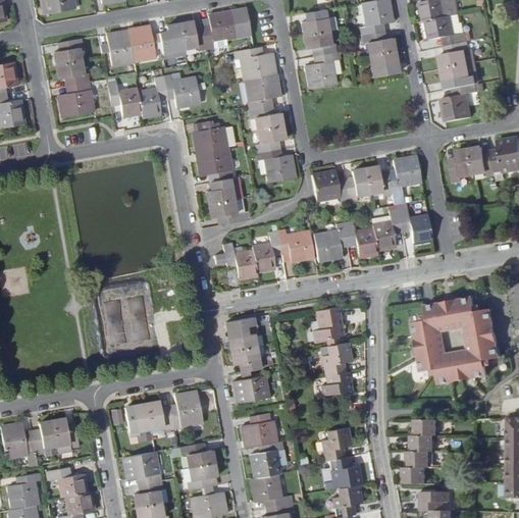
[(41,0),(44,13),(74,8),(72,0),(41,0)]
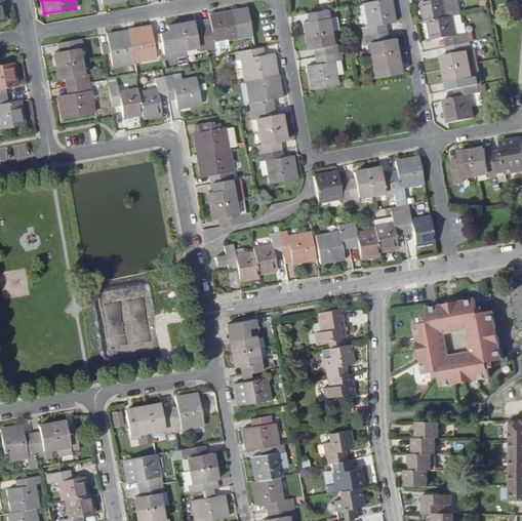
[(364,27),(365,35),(389,30),(387,23),(395,22),(391,0),(378,0),(366,2),(370,26),(364,27)]
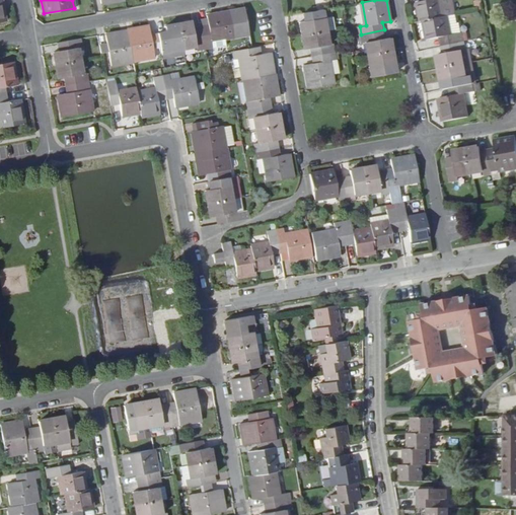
[(417,3),(421,21),(425,20),(445,16),(442,0),(429,0),(417,3)]
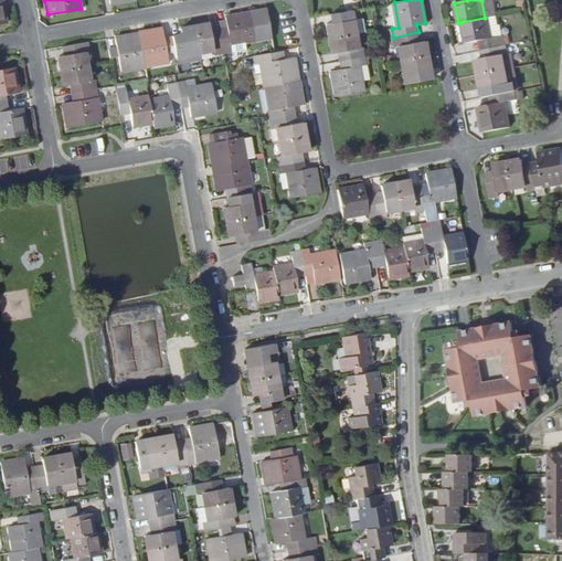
[(489,18),(497,16),(494,0),(481,0),(485,18),(489,18)]
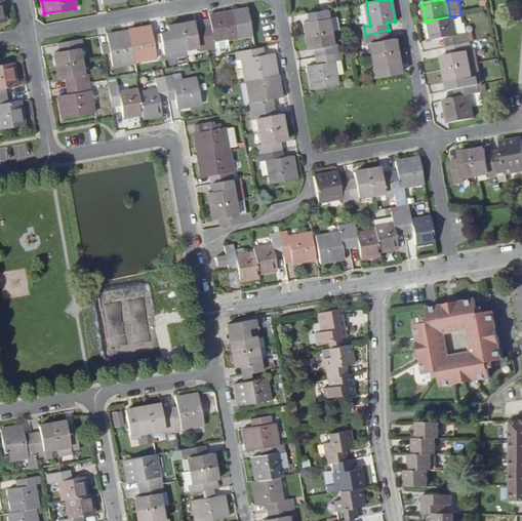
[(337,7),(308,12),(309,21),(304,22),(307,35),(331,31),(340,29),(337,7)]
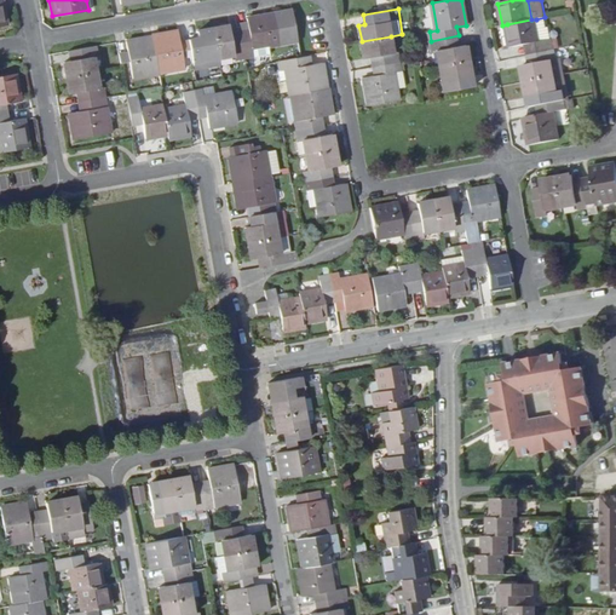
[(240,29),(246,58),(253,56),(252,47),(269,45),(298,40),(292,10),(247,17),(249,28),(240,29)]
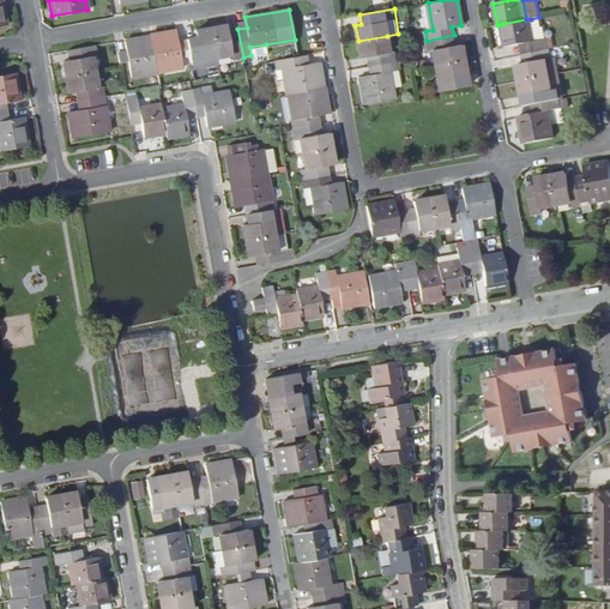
[(541,26),(539,17),(531,19),(535,41),(545,38),(543,26),(541,26)]
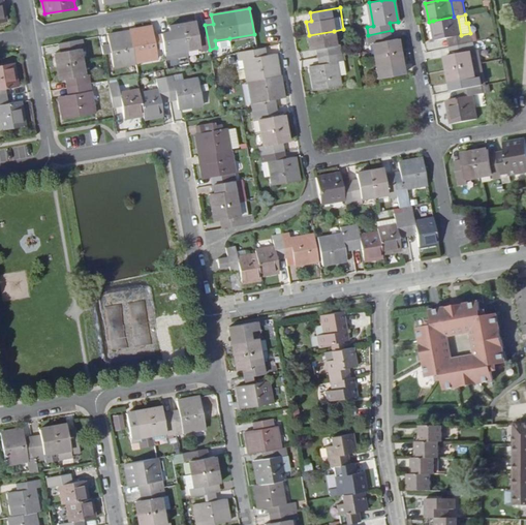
[(449,37),(450,47),(474,41),(473,33),(470,33),(461,35),(458,17),(454,17),(433,21),(436,39),(449,37)]
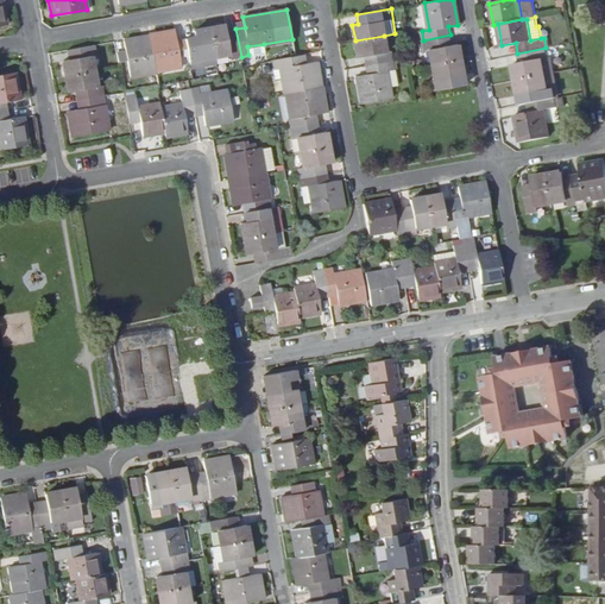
[(232,58),(241,57),(235,29),(226,31),(225,24),(208,27),(214,56),(231,54),(232,58)]
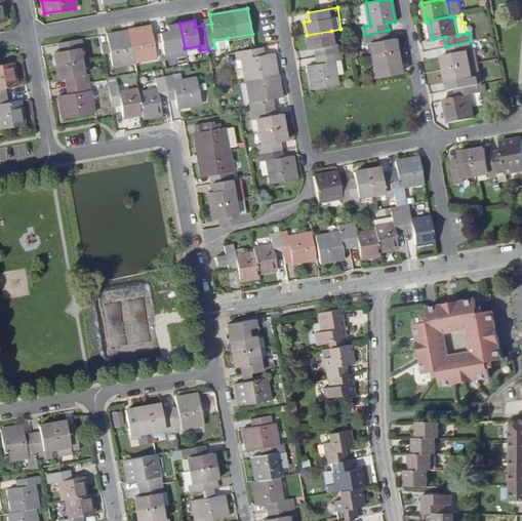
[(171,50),(185,48),(179,24),(167,26),(168,32),(160,33),(162,41),(164,57),(172,55),(171,50)]
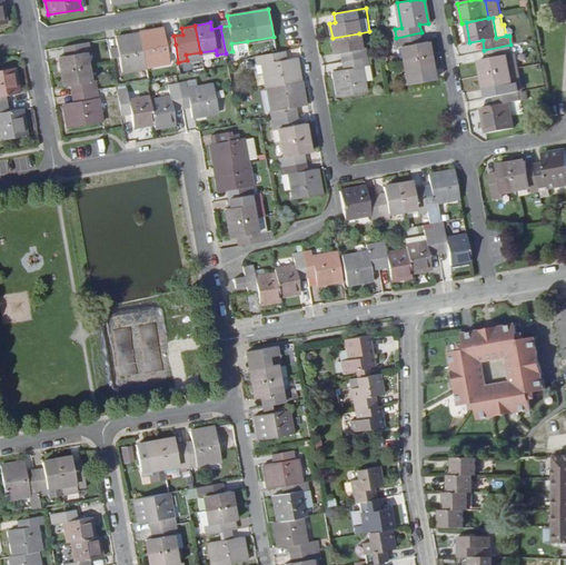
[(140,32),(146,66),(170,61),(168,46),(166,37),(165,28),(140,31),(140,32)]
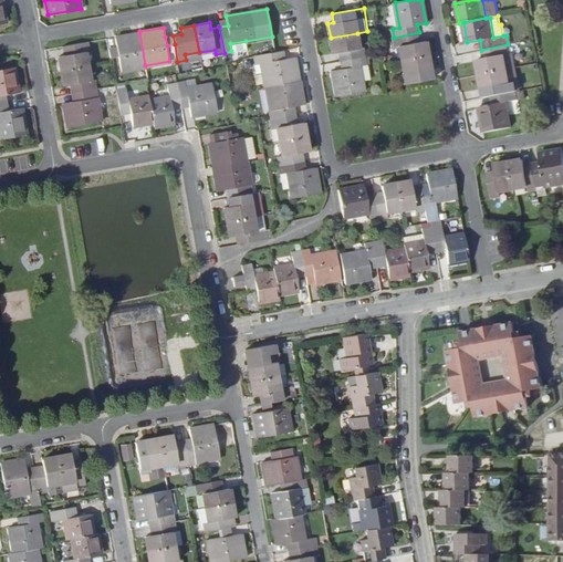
[(122,71),(146,66),(145,65),(139,32),(115,37),(117,47),(120,55),(122,71)]
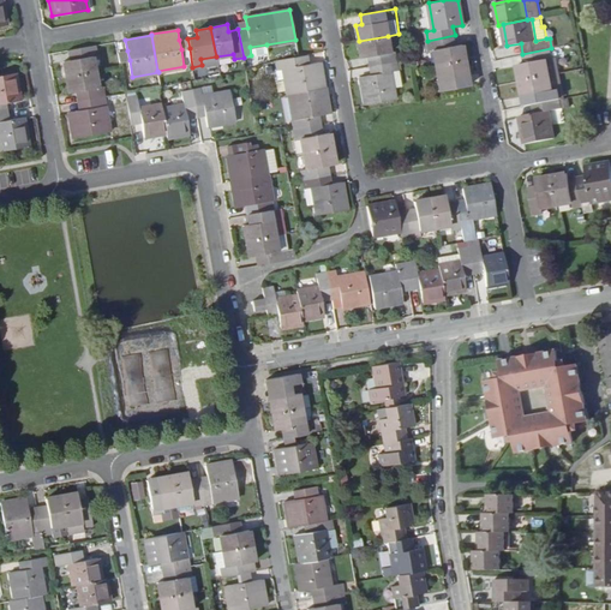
[(433,49),(437,65),(466,60),(462,43),(456,45),(455,35),(427,41),(429,49),(433,49)]
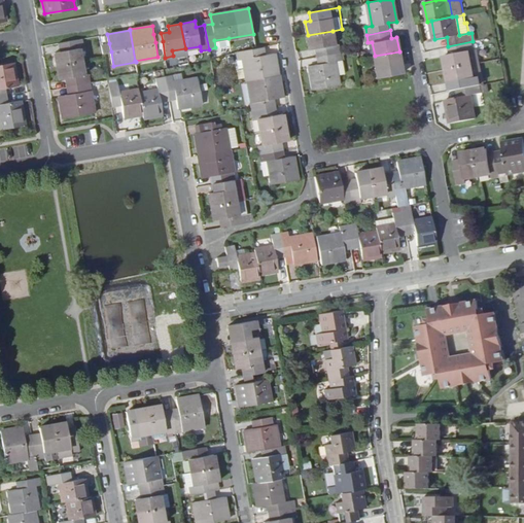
[(333,31),(308,35),(310,48),(316,47),(317,56),(341,51),(340,43),(335,44),(333,31)]
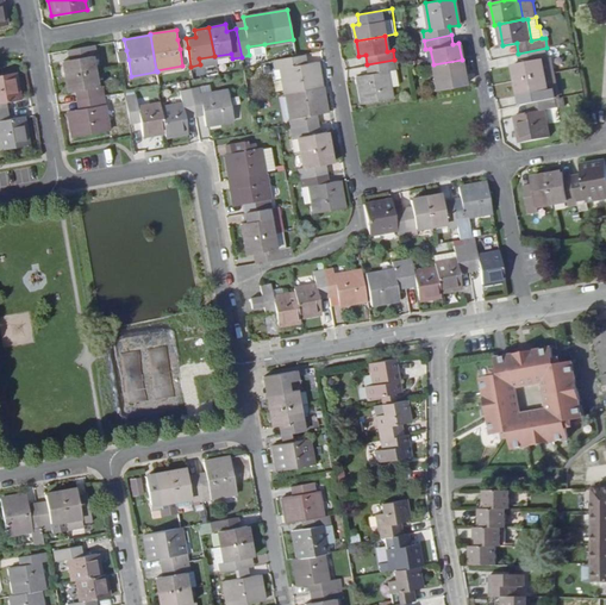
[(177,39),(180,49),(188,48),(186,38),(177,39)]
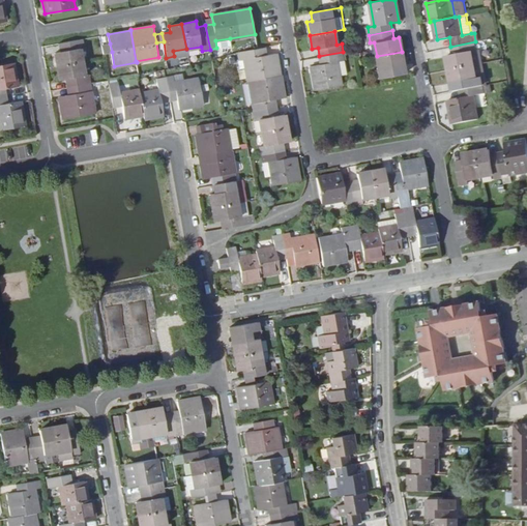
[(55,52),(57,66),(82,61),(80,48),(84,47),(83,38),(59,42),(60,51),(55,52)]
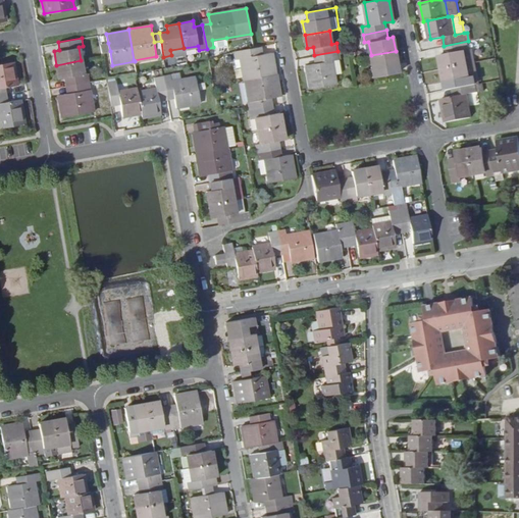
[(212,40),(213,47),(227,45),(226,38),(212,40)]
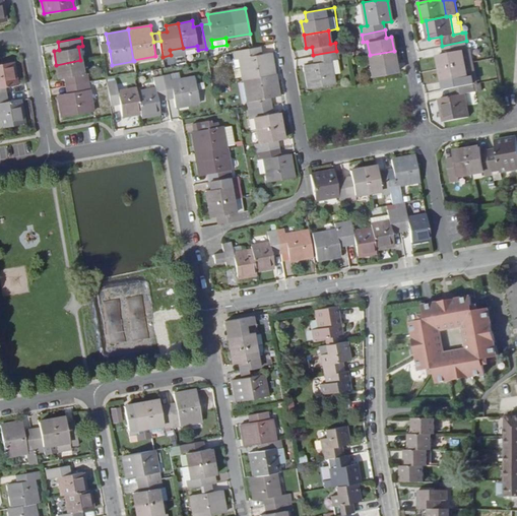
[(466,41),(442,46),(444,53),(438,54),(441,68),(465,63),(463,50),(467,49),(466,41)]
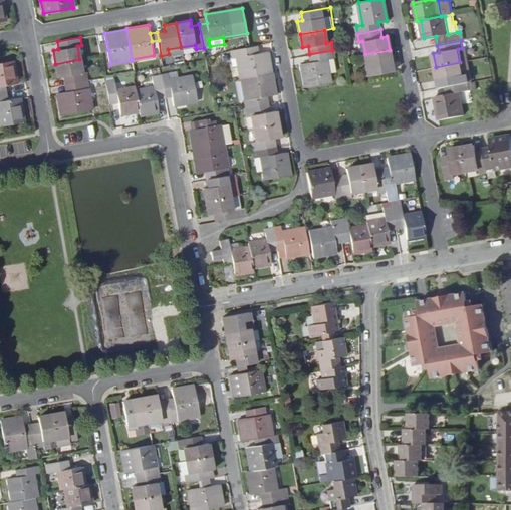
[(98,44),(100,52),(108,50),(106,42),(98,44)]
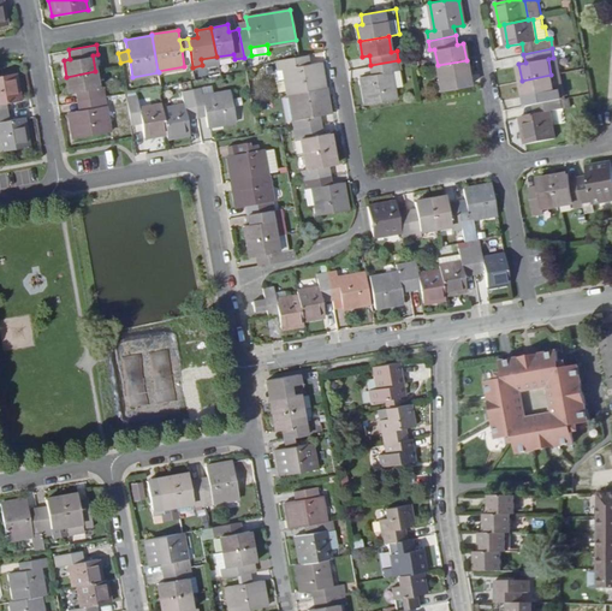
[(281,59),(287,94),(290,94),(325,88),(320,63),(310,64),(309,54),(298,57),(281,59)]
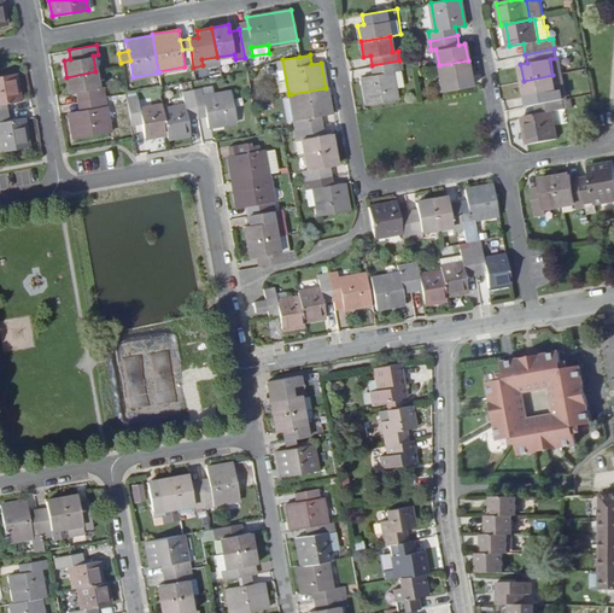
[(399,60),(372,65),(373,75),(363,76),(367,104),(398,99),(396,87),(393,71),(401,70),(399,60)]
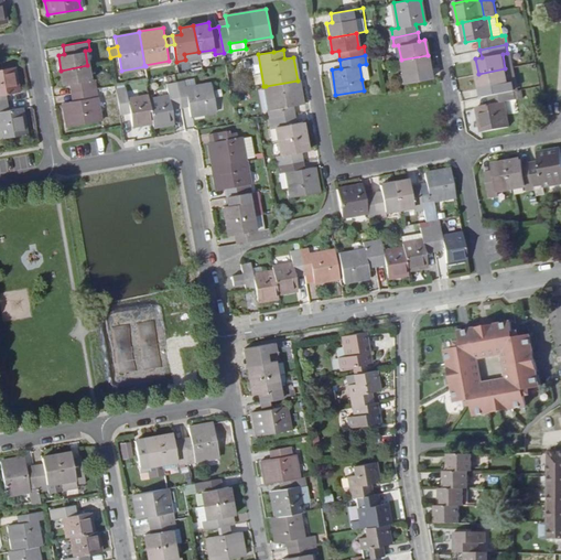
[(400,84),(431,78),(428,55),(401,60),(403,74),(398,75),(400,84)]
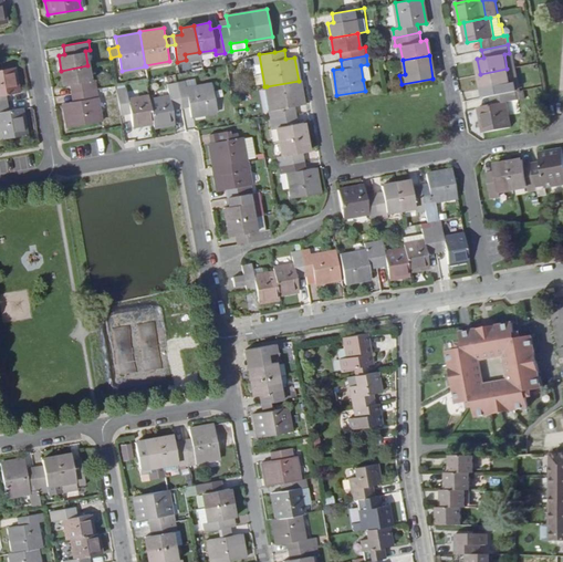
[(361,65),(363,80),(371,79),(367,64),(361,65)]
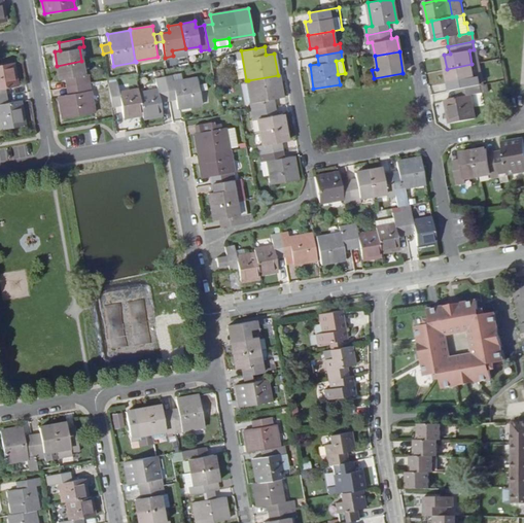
[(65,78),(66,86),(91,81),(89,74),(84,75),(81,61),(57,66),(60,79),(65,78)]
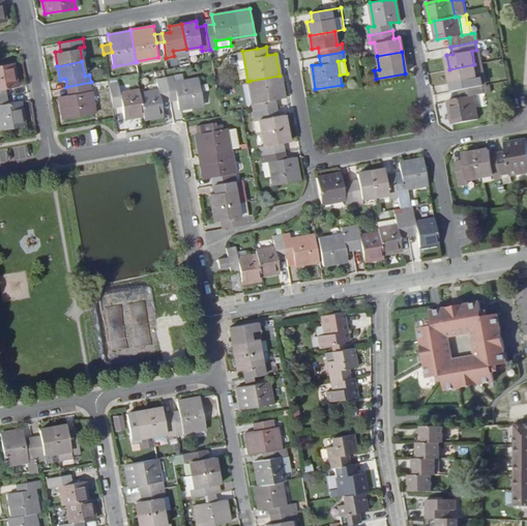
[(0,95),(6,94),(5,87),(17,85),(12,62),(0,63),(0,95)]
